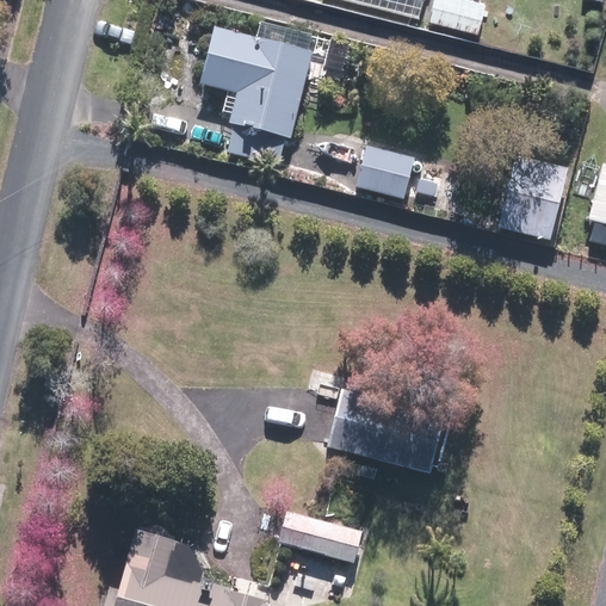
[(368,0),(419,13),(422,0),(368,0)]
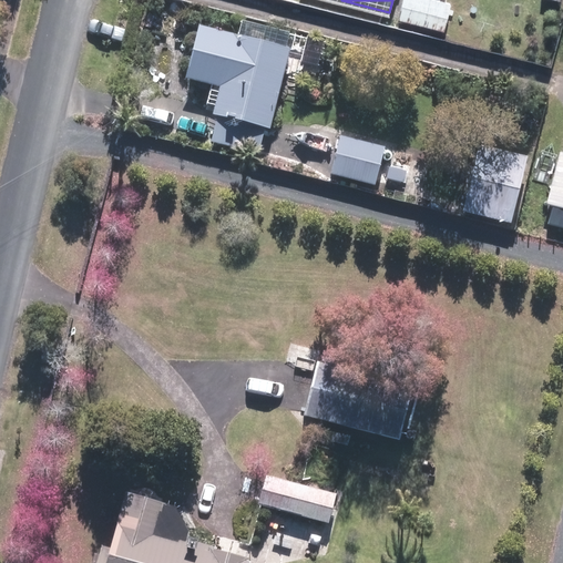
[(400,0),(397,14),(442,24),(449,0),(400,0)]
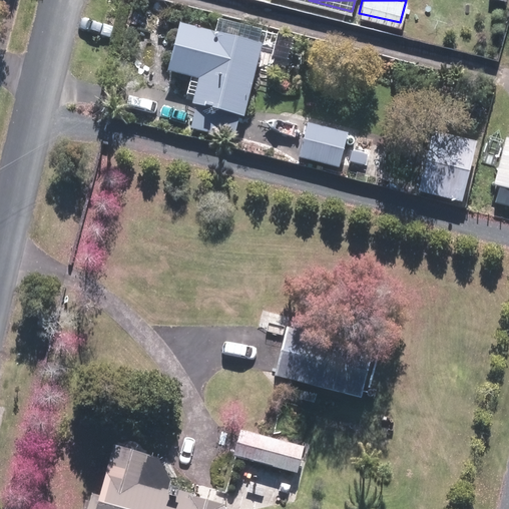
[(190,127),(233,138),(238,115),(243,117),(263,43),(181,22),(169,70),(199,78),(192,103),(196,104),(190,127)]
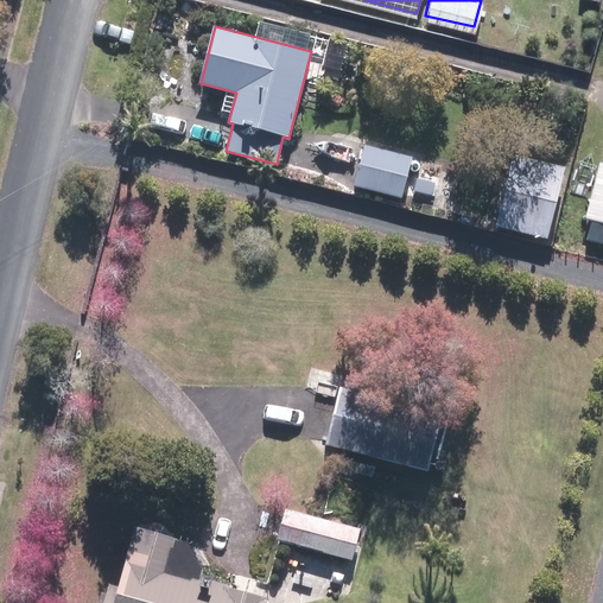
[(353,184),(400,197),(411,157),(365,144),(353,184)]
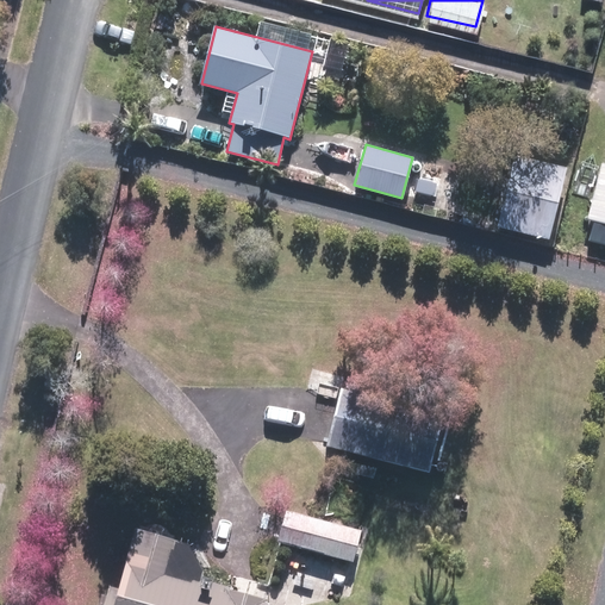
[(497,226),(548,239),(561,189),(510,176),(497,226)]
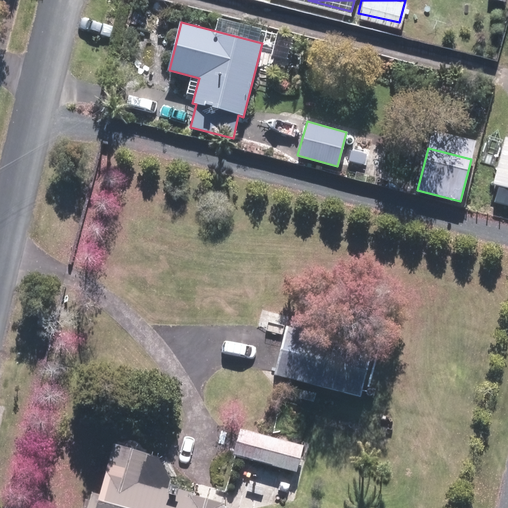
[(274,373),(359,395),(372,348),(286,325),(274,373)]
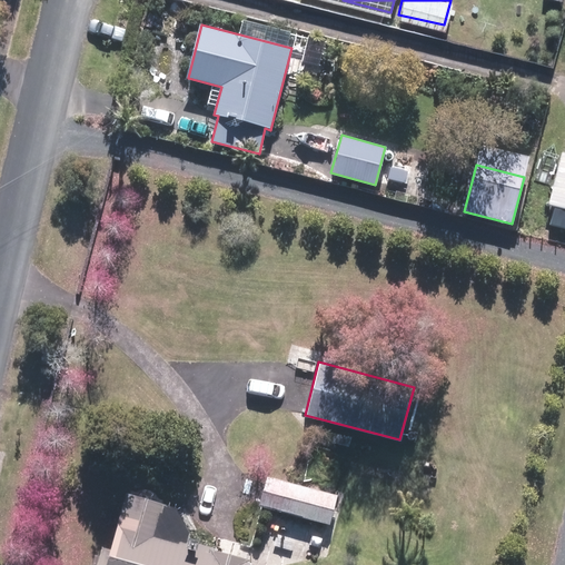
[(331,442),(348,445),(350,436),(334,433),(331,442)]
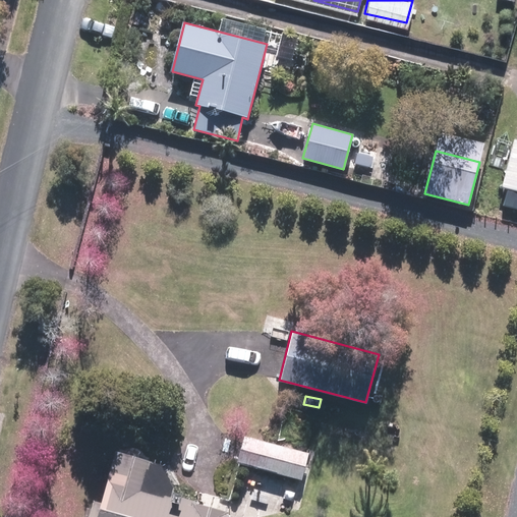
[(237,462),(300,479),(307,452),(245,435),(237,462)]
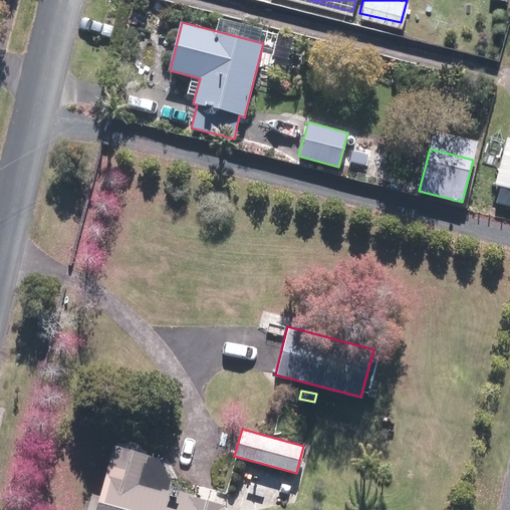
[(225,509),(226,508),(194,497),(195,494),(171,486),(169,491),(109,472),(101,497),(94,495),(92,503),(86,501),(83,509),(225,509)]
